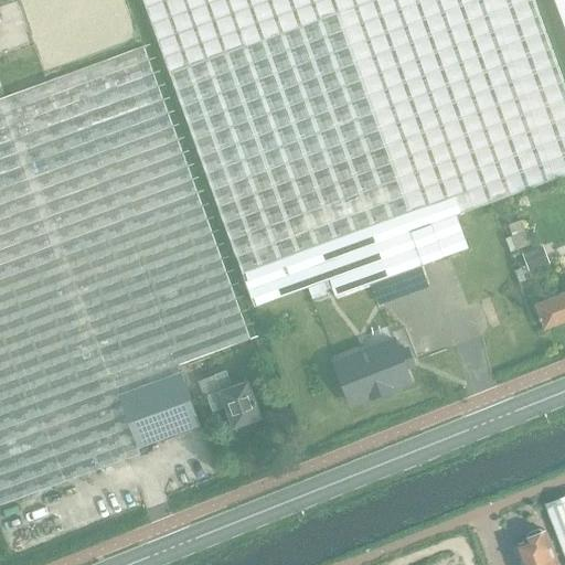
[(564,0),(554,0),(564,29),(564,0)]
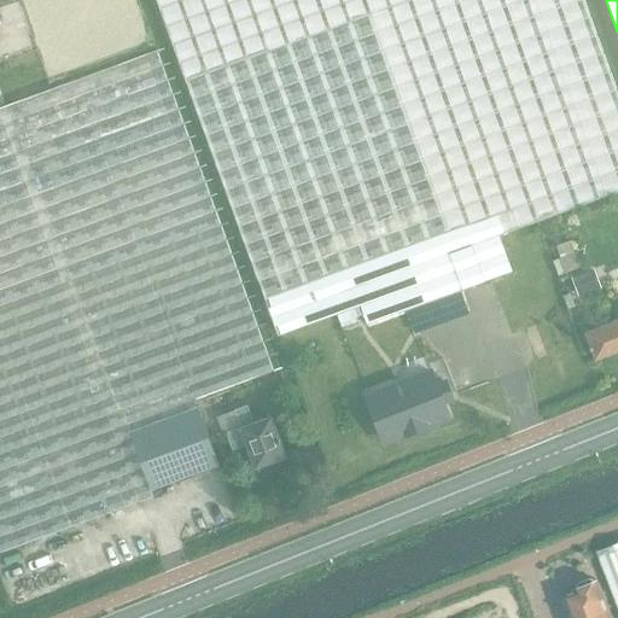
[(196,401),(273,372),(268,357),(269,357),(157,52),(44,93),(0,109),(0,553),(153,497),(151,491),(127,425),(196,401)]
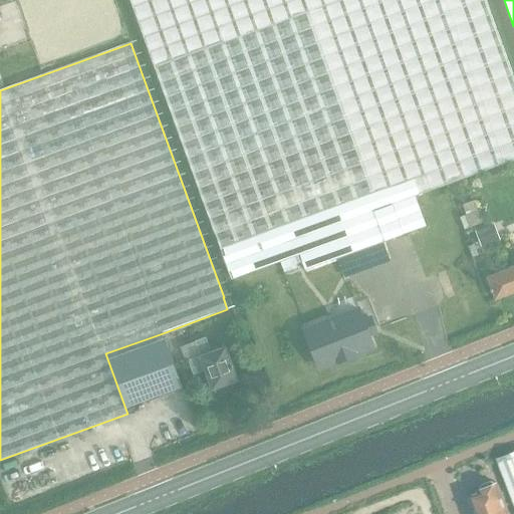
[(289,223),(238,241),(249,273),(300,254),(306,270),(337,258),(338,258),(383,242),(410,232),(427,226),(416,198),(449,186),(513,162),(513,106),(278,193),(289,223)]
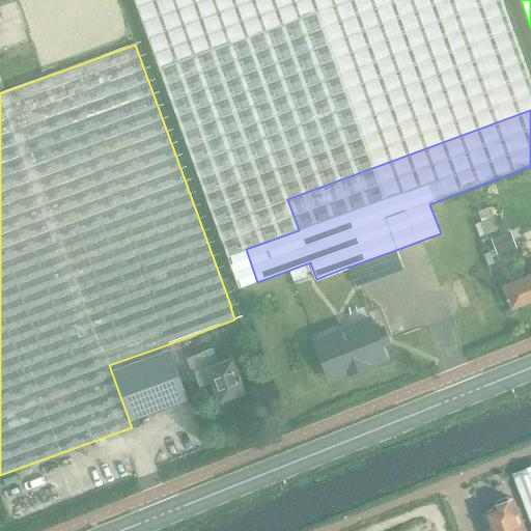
[(499,230),(491,207),(478,212),(482,222),(475,225),(480,238),(499,230)]
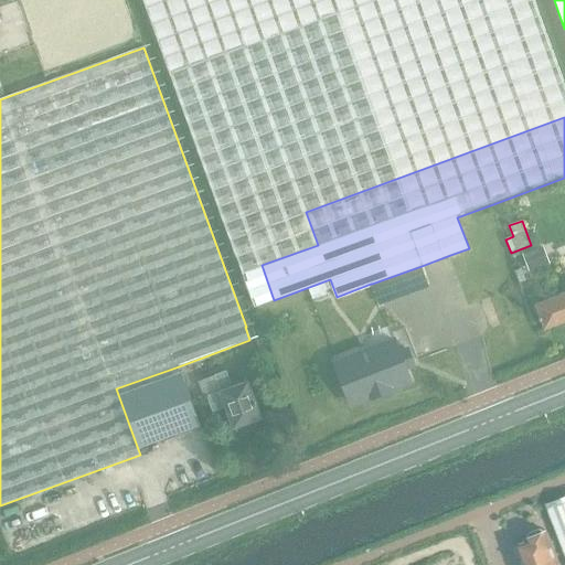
[(530,272),(551,265),(544,247),(523,254),(530,272)]
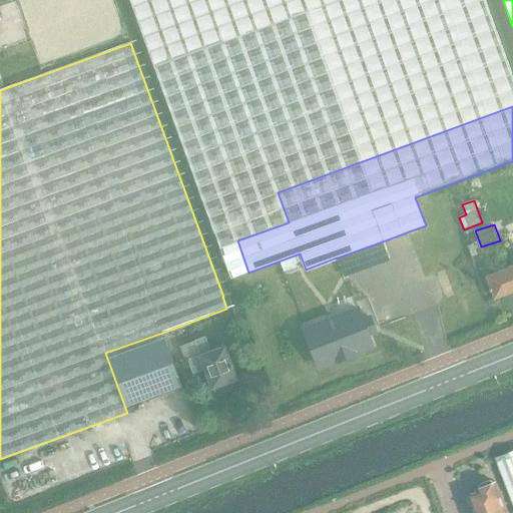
[(477,255),(473,244),(468,246),(472,258),(477,255)]
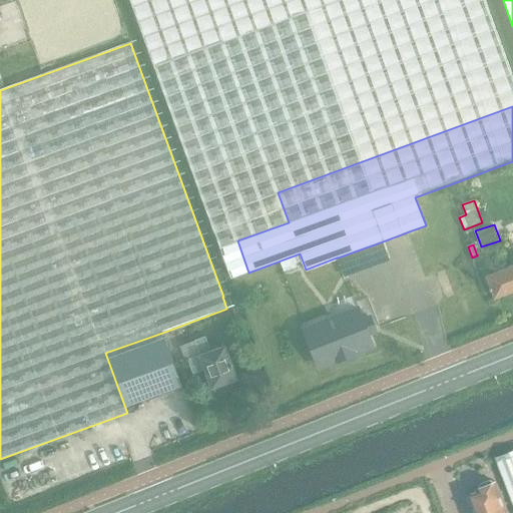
[(465,262),(451,268),(446,254),(433,259),(438,273),(436,274),(445,298),(474,287),(465,262)]
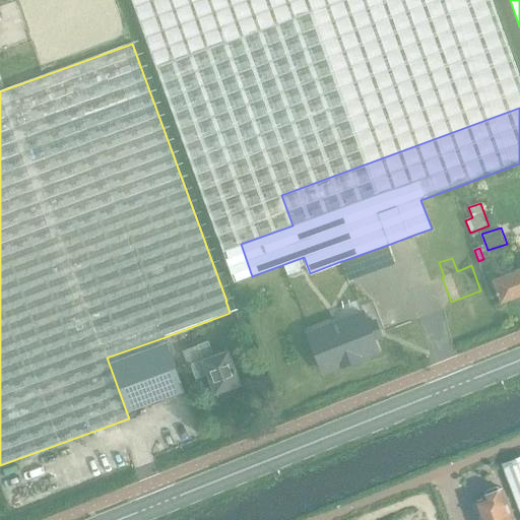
[(519,269),(493,279),(502,303),(519,295),(519,269)]
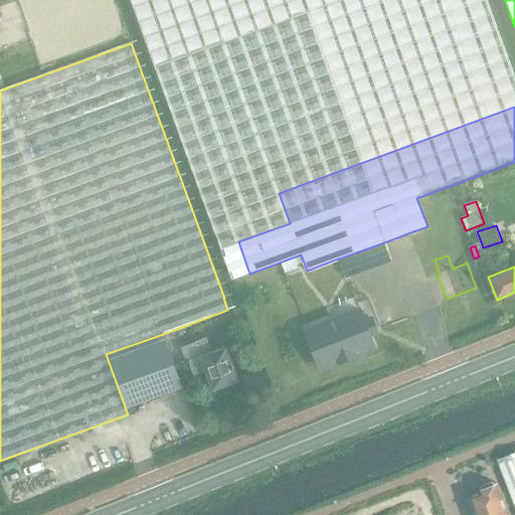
[(359,311),(308,331),(322,367),(373,347),(368,335),(376,332),(371,320),(364,323),(359,311)]
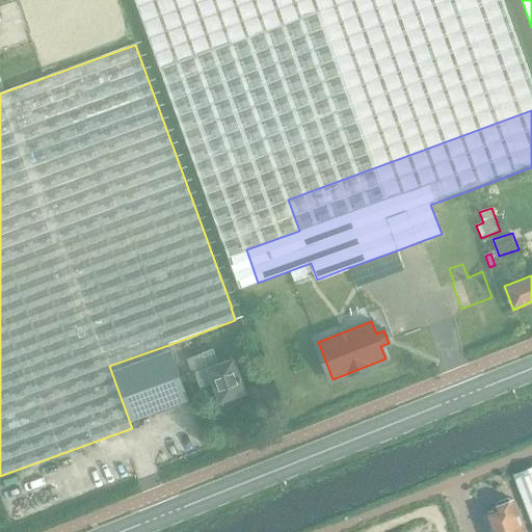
[(189,401),(168,345),(109,366),(130,423),(189,401)]
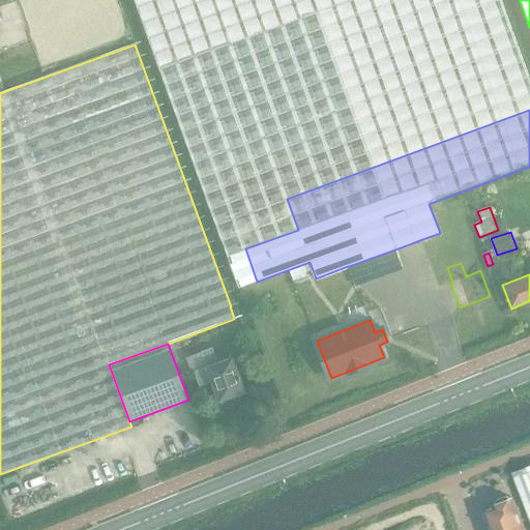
[(244,391),(233,358),(218,363),(212,349),(202,352),(207,367),(196,372),(200,386),(212,381),(219,401),(231,396),(232,400),(242,395),(241,392),(244,391)]
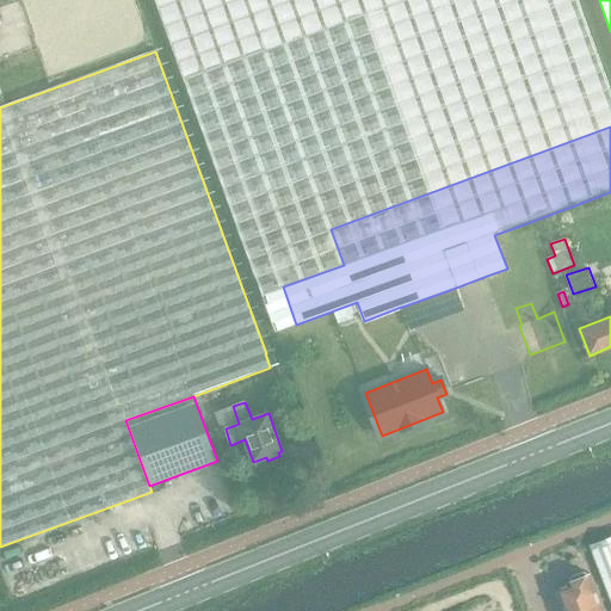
[(610,610),(610,537),(591,545),(610,599),(610,610)]
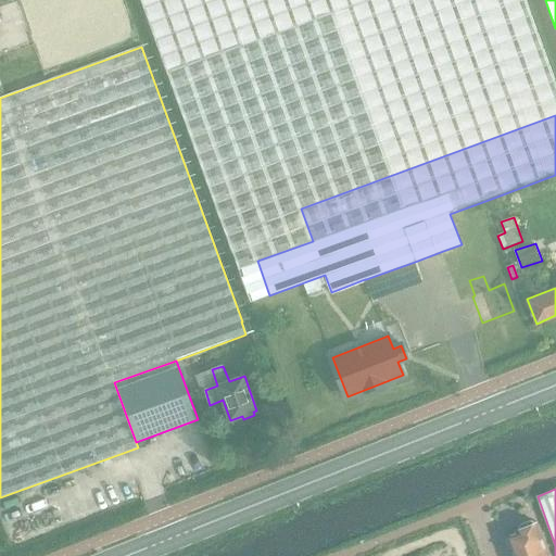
[(519,528),(520,531),(509,535),(517,555),(551,555),(539,523),(536,523),(535,521),(529,522),(522,525),(519,528)]
